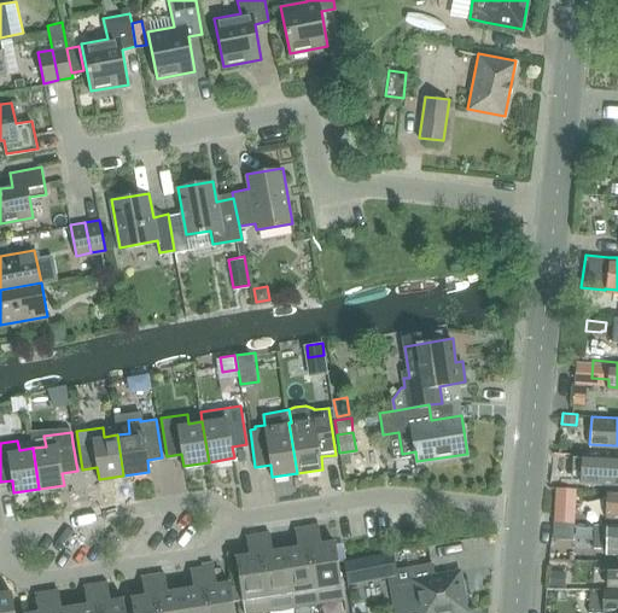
[(617,483),(617,454),(583,453),(581,482),(617,483)]
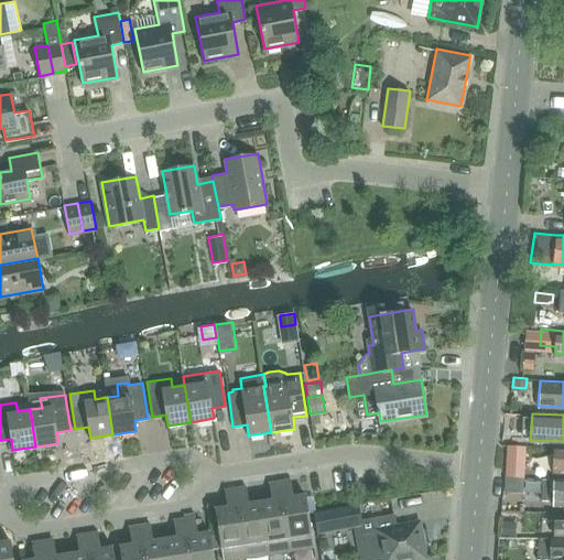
[(507,443),(506,464),(523,465),(524,444),(507,443)]
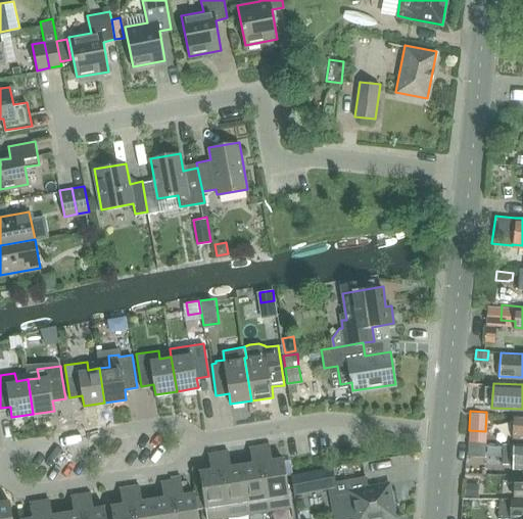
[(522,437),(522,413),(514,413),(513,436),(522,437)]
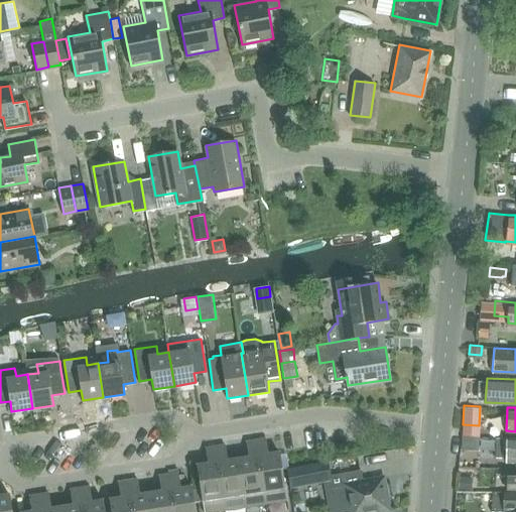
[(463,435),(463,448),(477,449),(478,449),(479,435),(477,435),(463,435)]
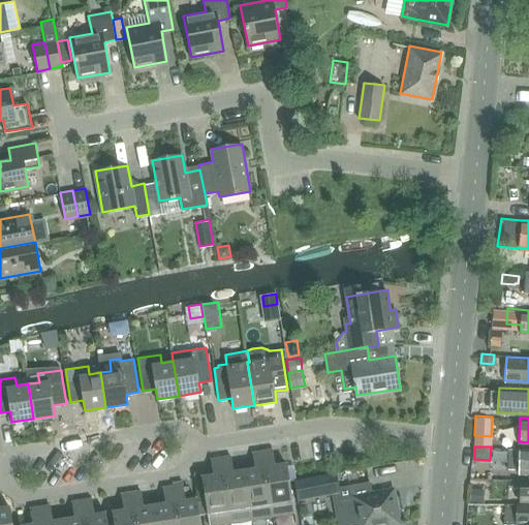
[(272,448),(262,450),(273,517),(293,514),(286,463),(275,464),(272,448)]
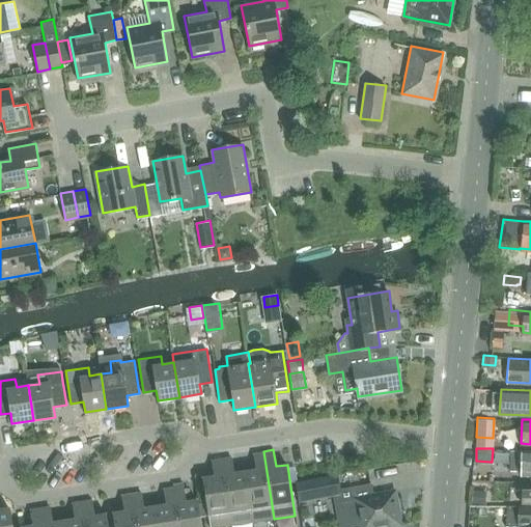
[(530,449),(510,449),(509,469),(521,469),(521,474),(530,474),(530,449)]
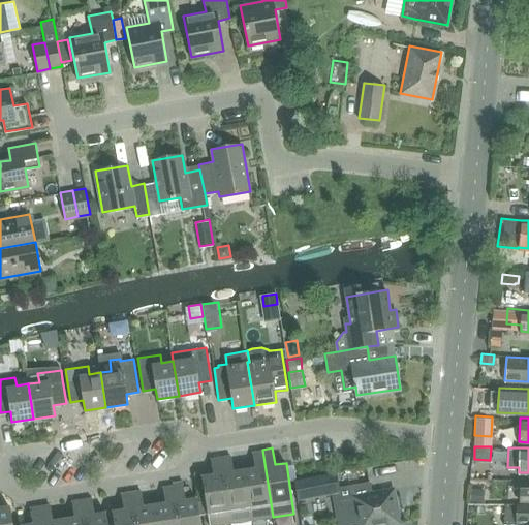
[(252,521),(273,517),(262,450),(252,451),(254,468),(244,469),(252,521)]
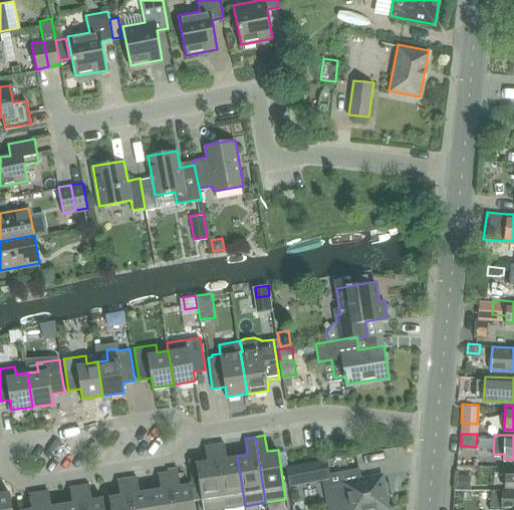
[(245,506),(237,456),(226,458),(224,442),(214,443),(225,509),(245,506)]
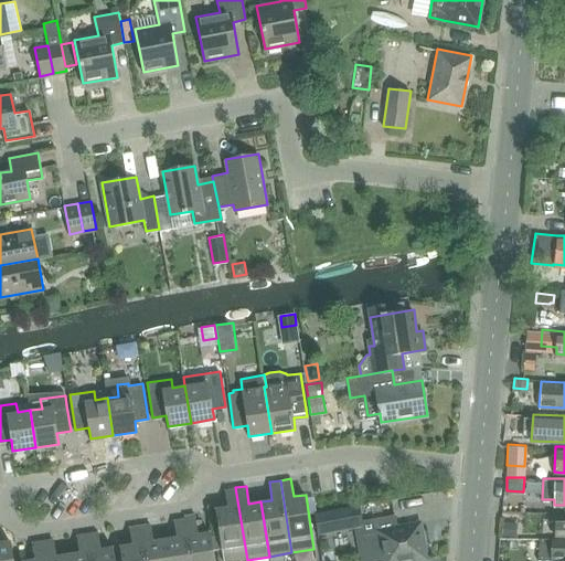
[(223,560),(238,560),(247,560),(235,487),(224,489),(227,507),(215,508),(223,560)]
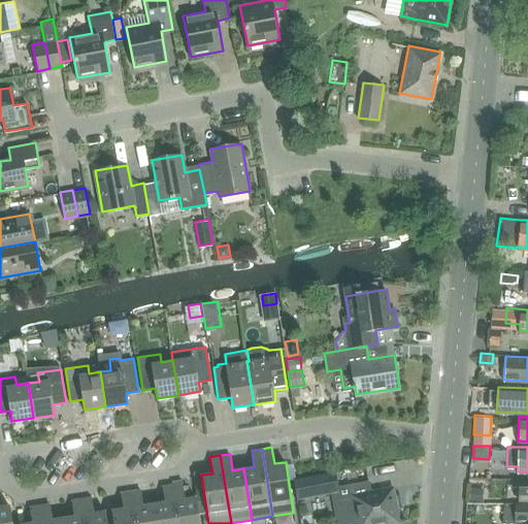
[(298,497),(306,495),(328,491),(336,489),(333,472),(295,481),(298,497)]
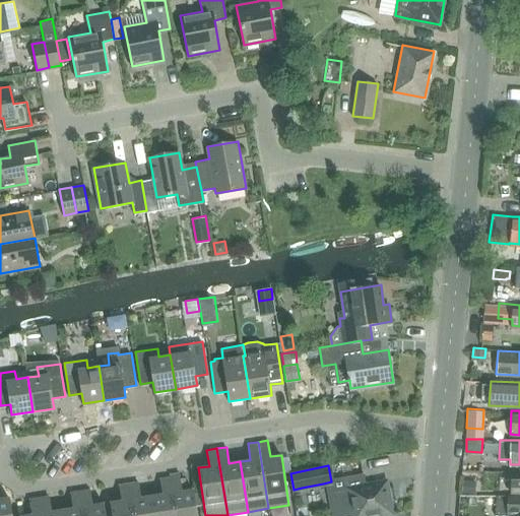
[(366,484),(364,471),(332,477),(335,491),(329,492),(333,515),(376,515),(392,513),(386,479),(366,484)]
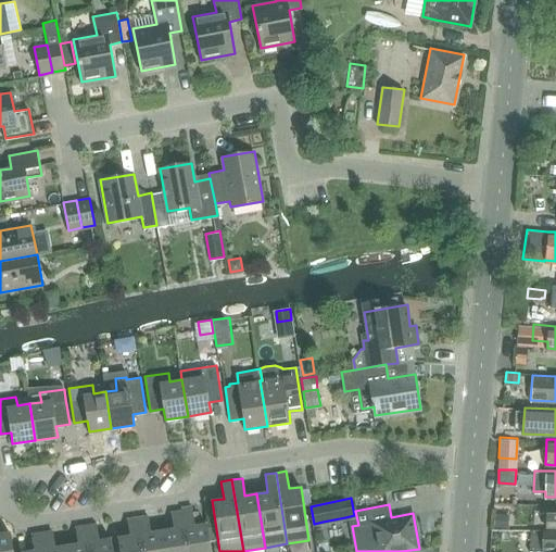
[(181,510),(187,551),(211,551),(206,523),(194,525),(192,507),(181,510)]
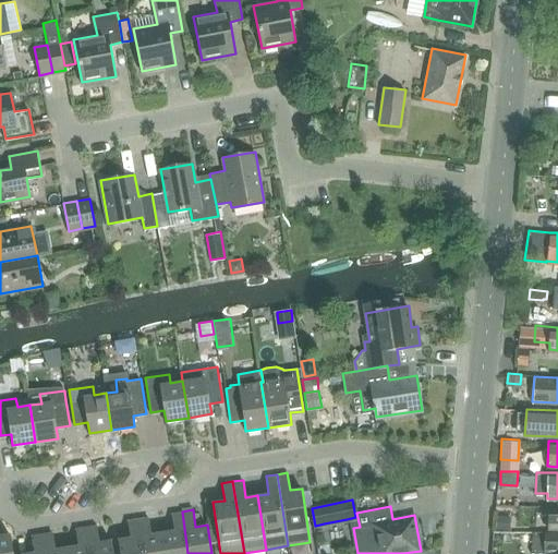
[(187,553),(182,512),(171,513),(174,530),(162,532),(166,553),(187,553)]
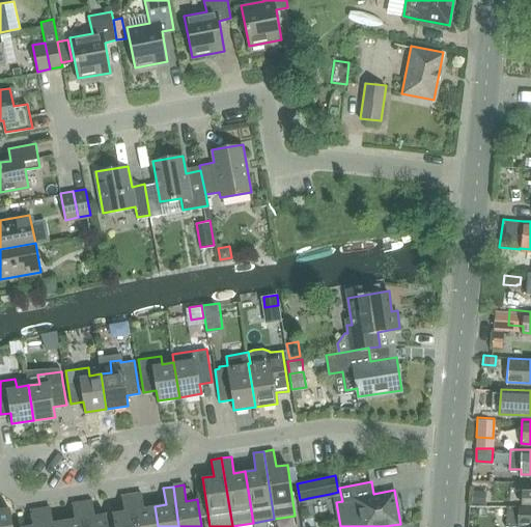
[(484,505),(484,489),(472,489),(472,505),(484,505)]
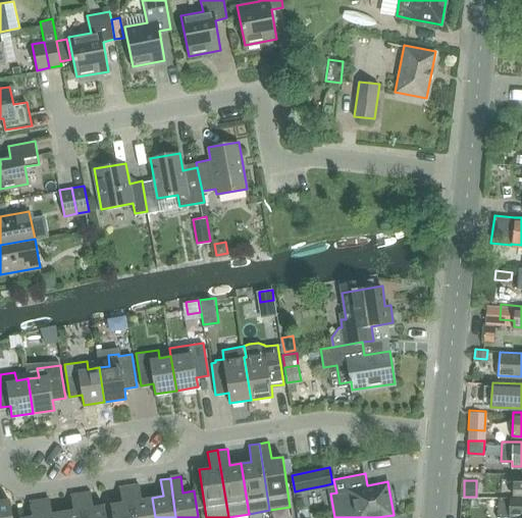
[(155,517),(152,498),(142,499),(139,483),(129,484),(134,517),(155,517)]
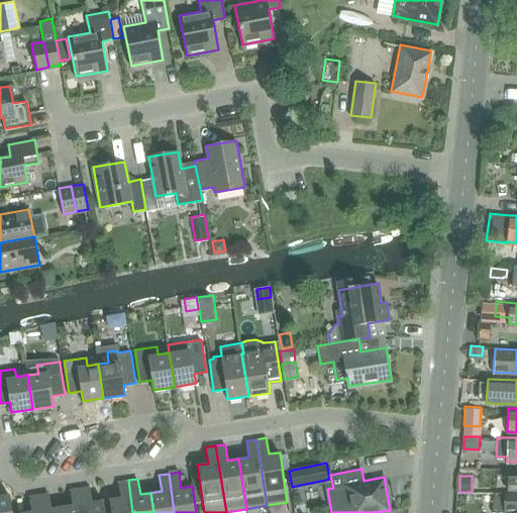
[(111,512),(132,512),(128,480),(118,482),(120,497),(109,499),(111,512)]
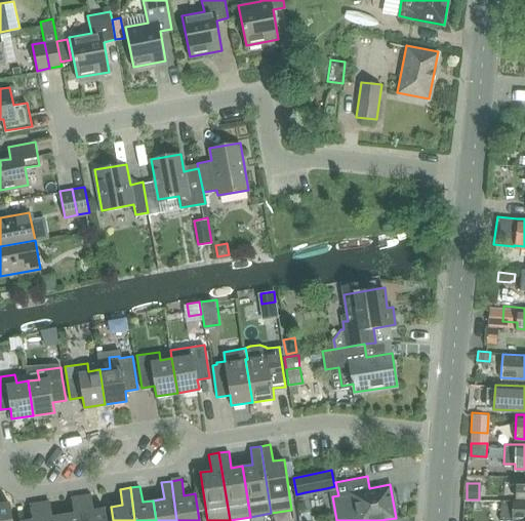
[(81,494),(84,520),(107,520),(105,508),(93,510),(91,493),(81,494)]
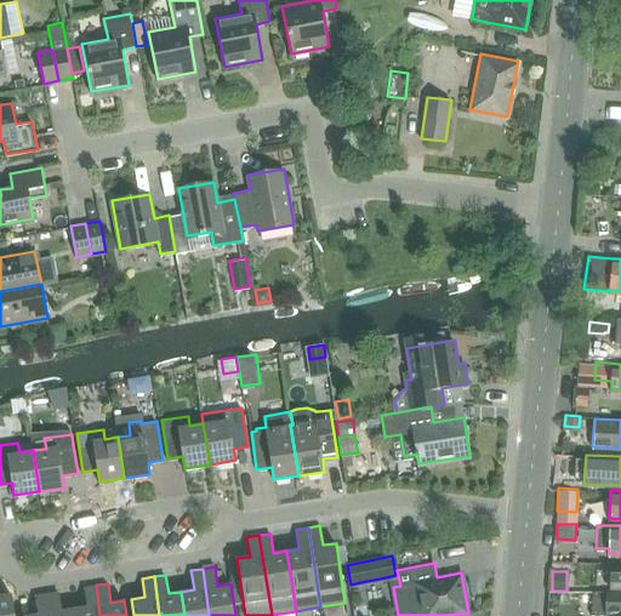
[(75,615),(100,615),(96,585),(84,587),(87,606),(74,609),(75,615)]
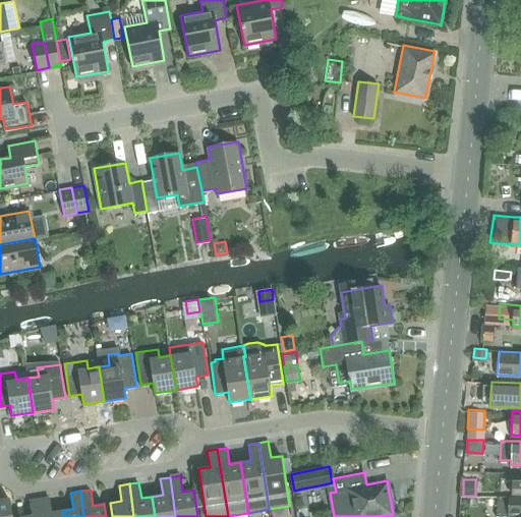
[(520,516),(520,495),(497,495),(497,510),(509,510),(508,516),(520,516)]
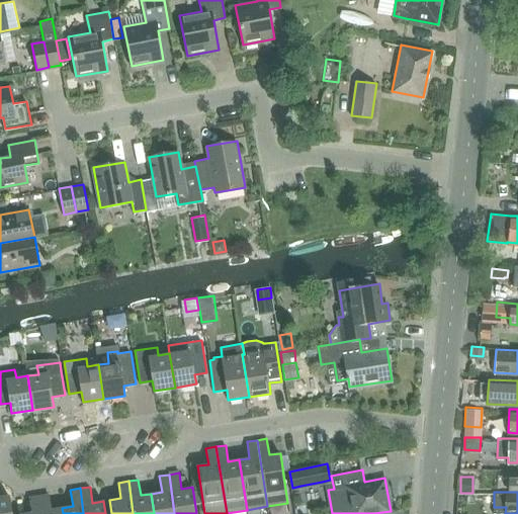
[(63,513),(62,508),(52,509),(49,493),(39,495),(41,513),(63,513)]
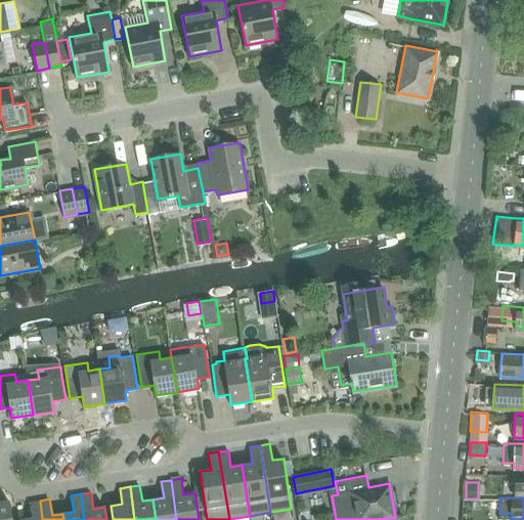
[(0,519),(12,519),(10,501),(0,502),(0,519)]
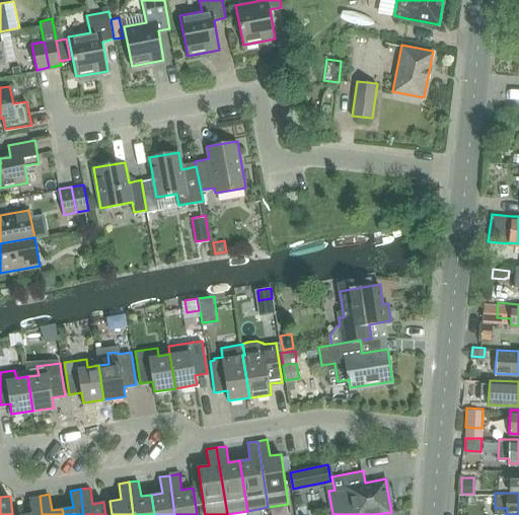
[(20,514),(42,514),(40,496),(29,497),(31,513),(20,514)]
